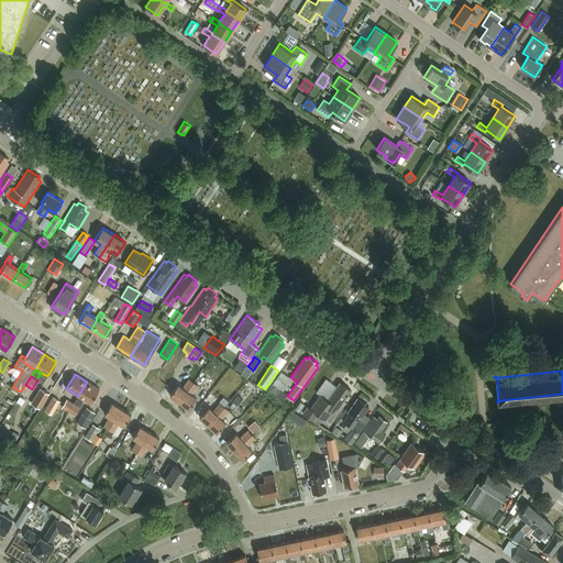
[(177,384),(169,395),(179,401),(192,382),(188,378),(183,387),(177,384)]
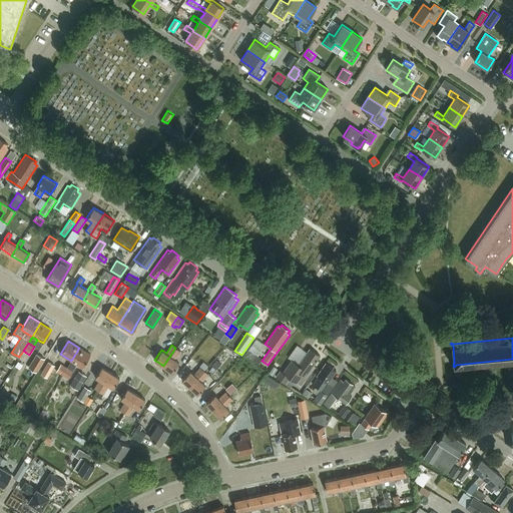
[(71,361),(67,367),(73,371),(75,369),(74,368),(76,364),(82,368),(90,355),(79,348),(71,361)]
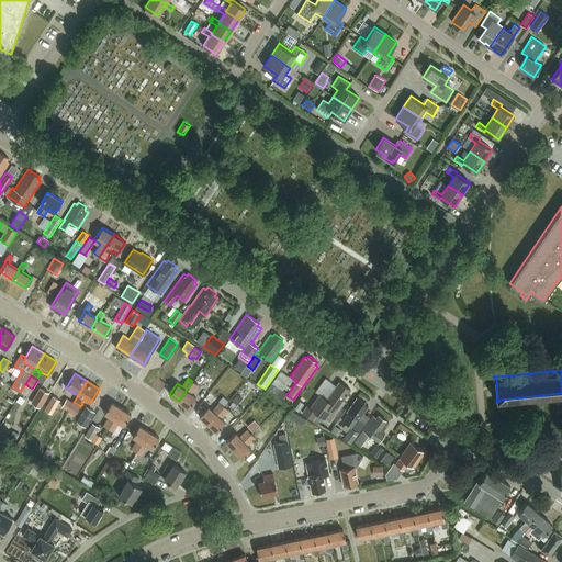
[(192,381),(179,401),(189,407),(197,396),(191,393),(198,384),(192,381)]
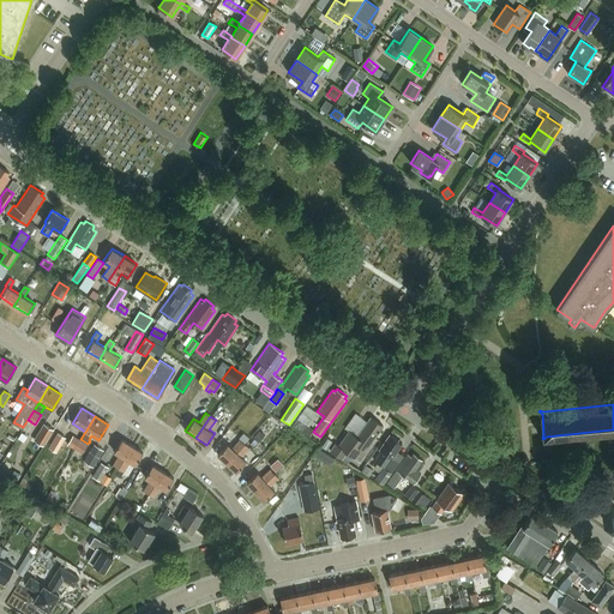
[(349,431),(338,445),(335,443),(330,450),(341,458),(347,451),(355,457),(362,447),(365,450),(383,426),(369,416),(356,435),(349,431)]
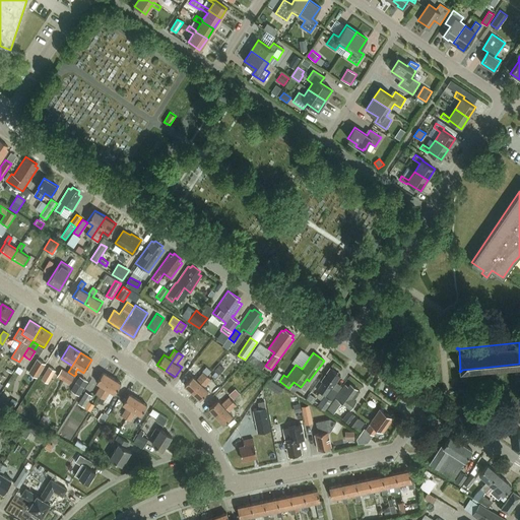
[(28,372),(38,377),(46,363),(38,358),(28,372)]
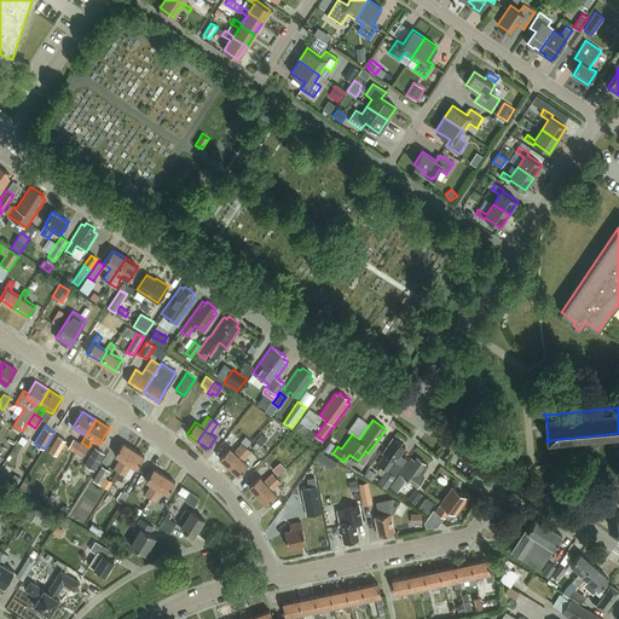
[(261,433),(255,439),(261,445),(267,439),(261,433)]
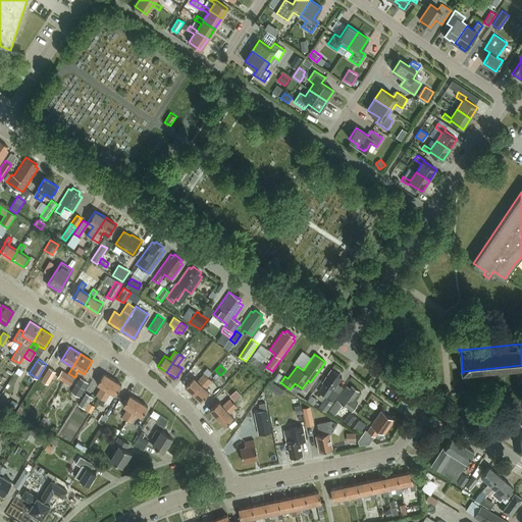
[(49,367),(42,380),(48,384),(56,371),(49,367)]
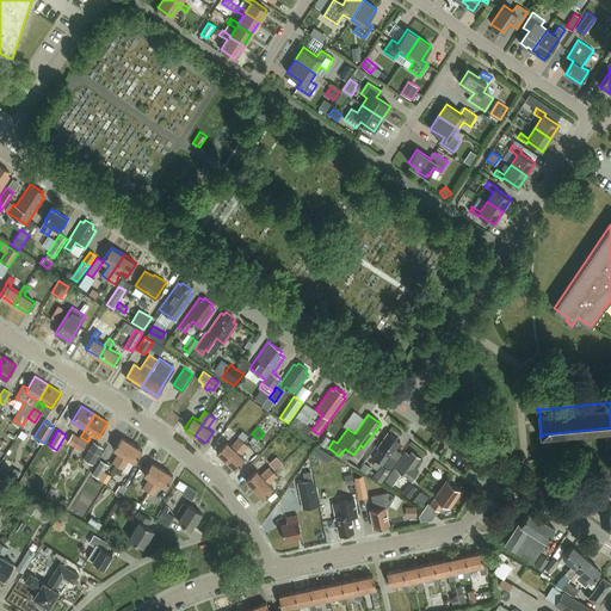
[(74,446),(80,437),(73,432),(67,442),(74,446)]
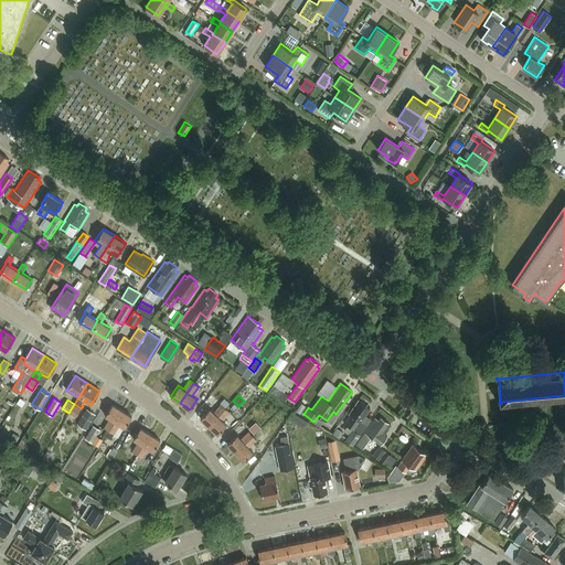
[(351,414),(344,423),(353,429),(345,440),(353,446),(368,425),(361,420),(371,407),(359,400),(350,413),(351,414)]
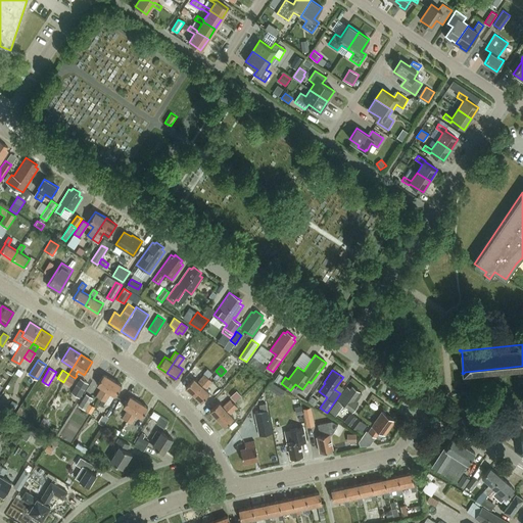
[(63,382),(70,386),(75,378),(68,374),(63,382)]
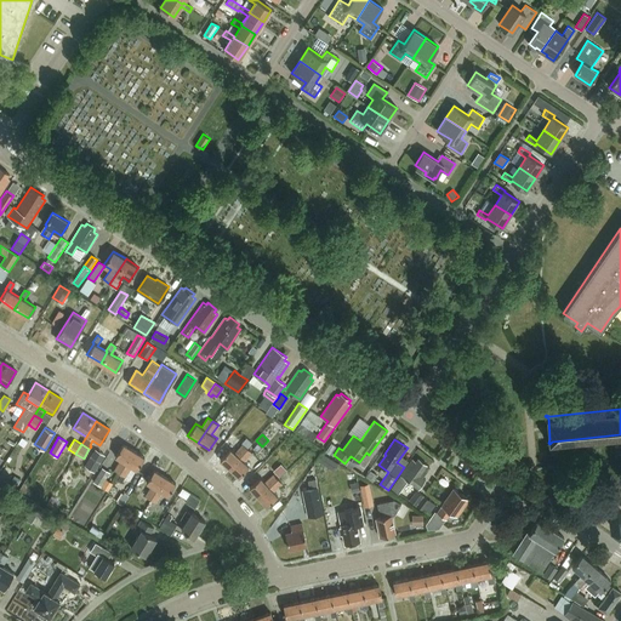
[(120,460),(114,469),(119,473),(134,450),(123,444),(114,456),(120,460)]
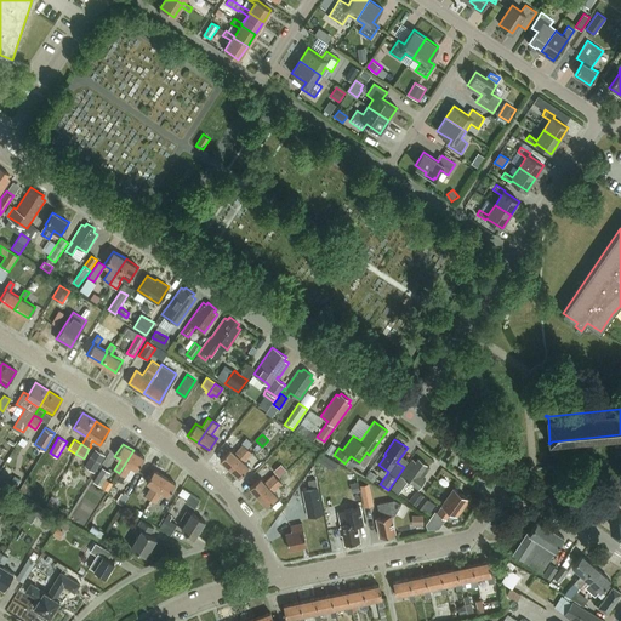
[(229,449),(220,460),(229,468),(248,448),(243,444),(234,453),(229,449)]
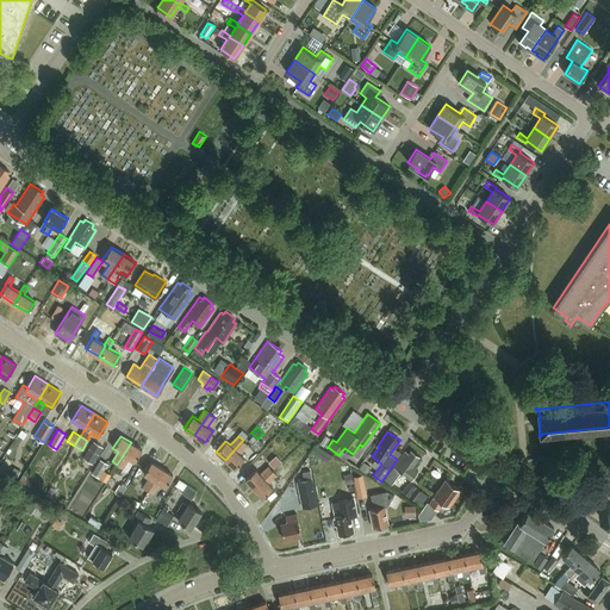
[(243,440),(225,460),(235,468),(244,458),(240,453),(248,444),(243,440)]
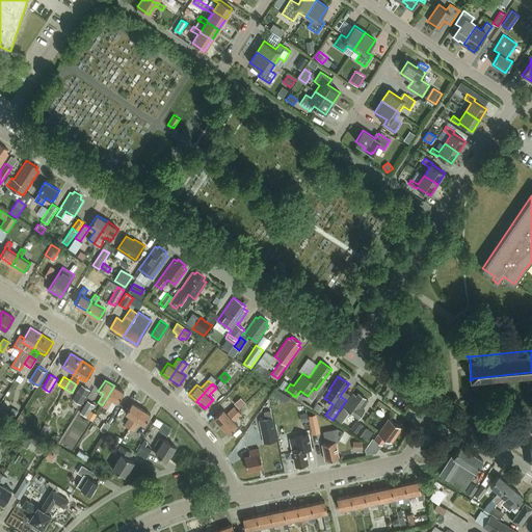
[(81,384),(73,399),(81,404),(89,390),(81,384)]
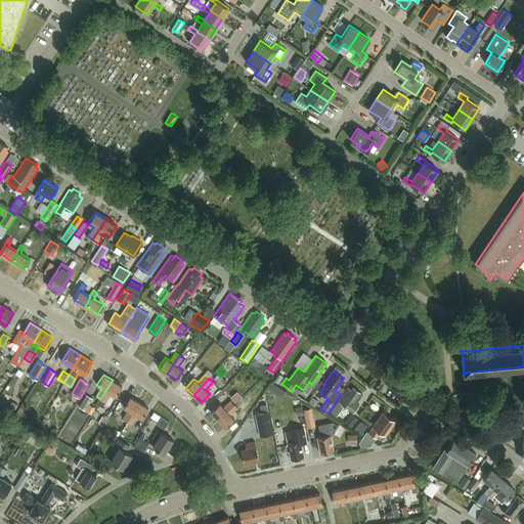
[(113,380),(100,399),(105,402),(111,394),(115,396),(122,386),(113,380)]
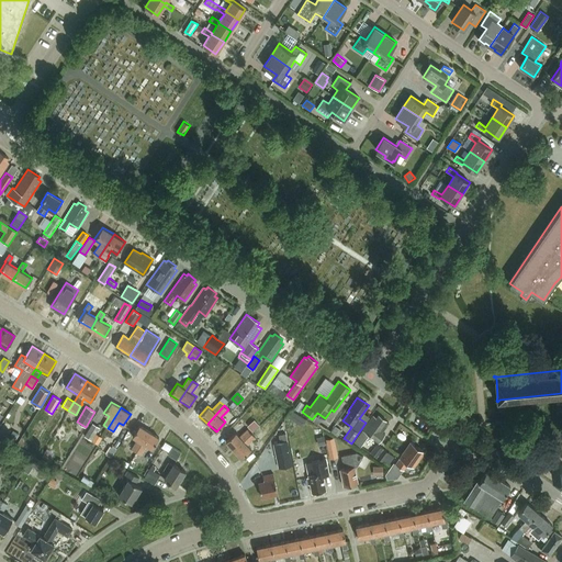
[(306,418),(293,409),(290,416),(302,425),(306,418)]
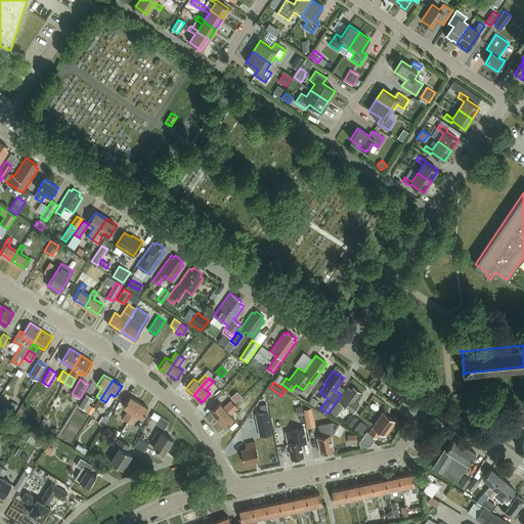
[(336,416),(344,405),(353,412),(359,404),(357,403),(361,397),(358,395),(360,392),(353,387),(351,389),(348,387),(338,401),(330,411),(336,416)]
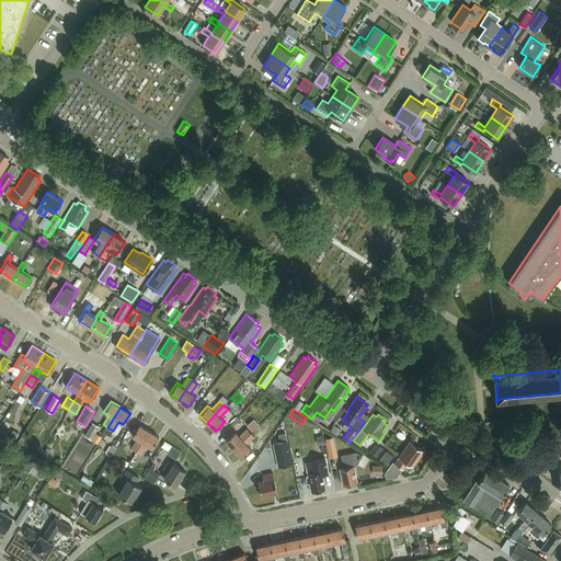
[(254,419),(247,425),(252,431),(260,425),(254,419)]
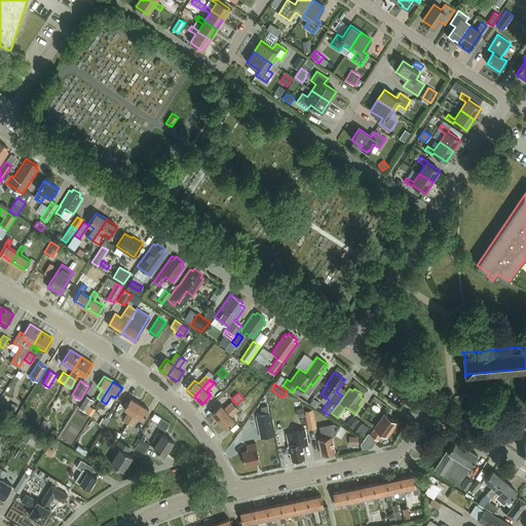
[(86,397),(78,408),(85,412),(92,401),(86,397)]
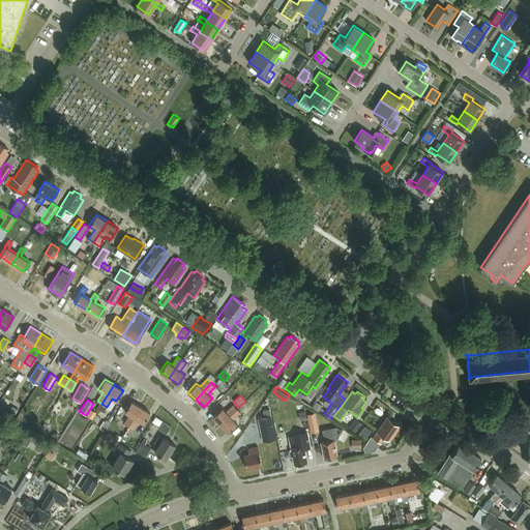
[(129,414),(123,423),(128,425),(140,407),(130,401),(124,411),(129,414)]
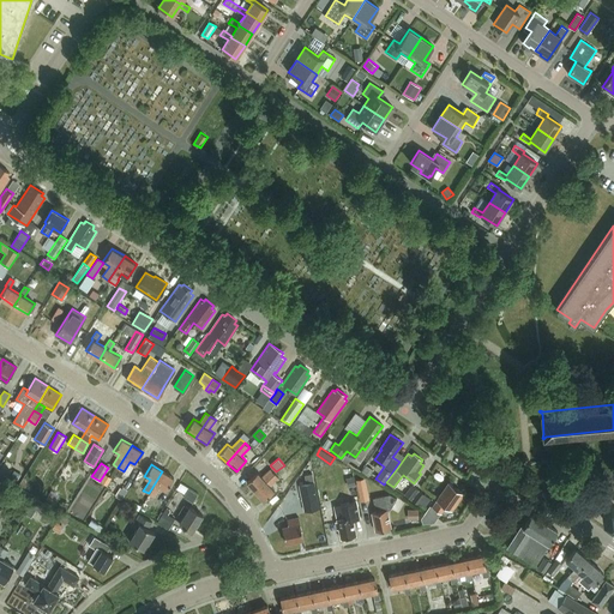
[(257,471),(247,481),(256,491),(275,473),(270,468),(262,476),(257,471)]
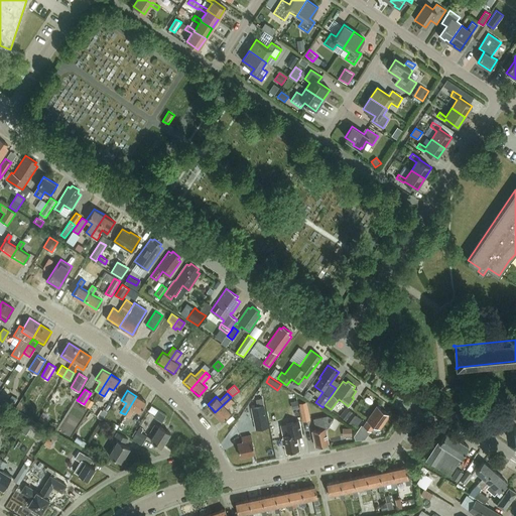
[(136,396),(125,414),(129,417),(135,408),(139,411),(145,401),(136,396)]
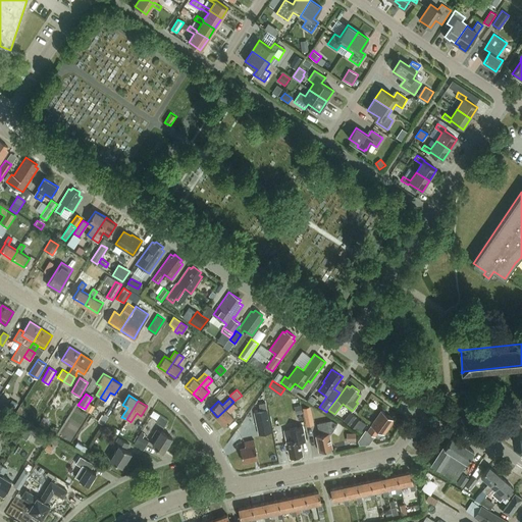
[(233,402),(217,417),(224,425),(233,417),(229,413),(238,406),(233,402)]
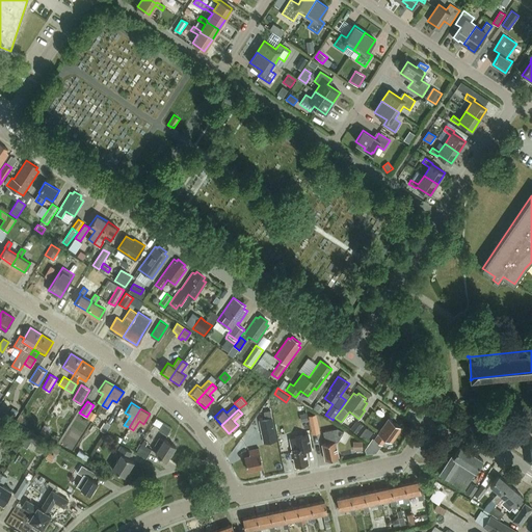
[(260,419),(262,433),(274,431),(272,417),(260,419)]
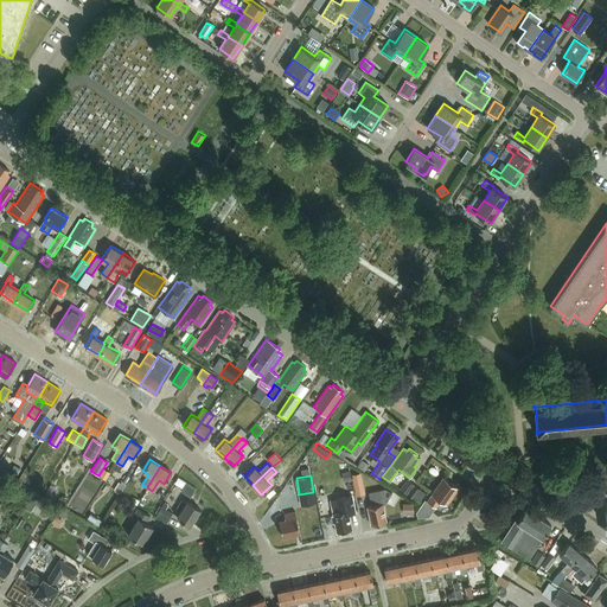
[(352,478),(357,496),(365,494),(362,477),(352,478)]
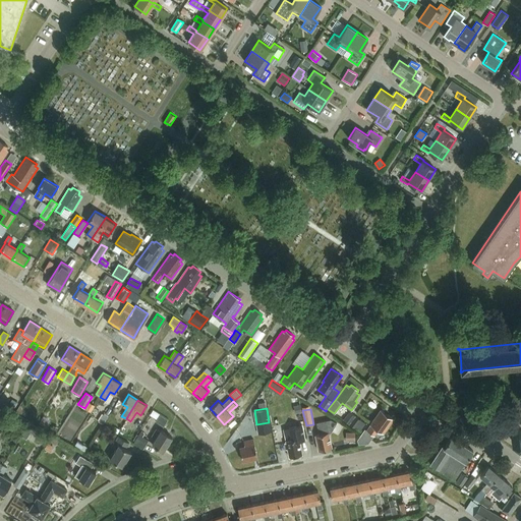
[(384,432),(394,418),(381,409),(370,424),(366,430),(373,436),(374,436),(379,429),(384,432)]
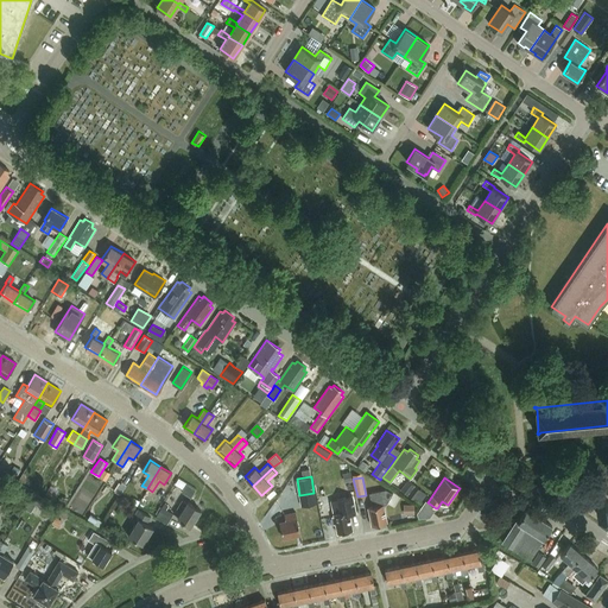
[(407,495),(415,486),(407,481),(400,491),(407,495)]
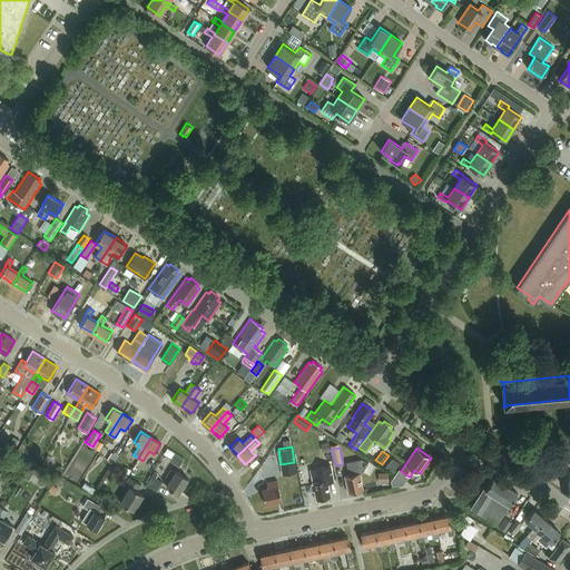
[(183,459),(175,453),(170,461),(178,465),(183,459)]
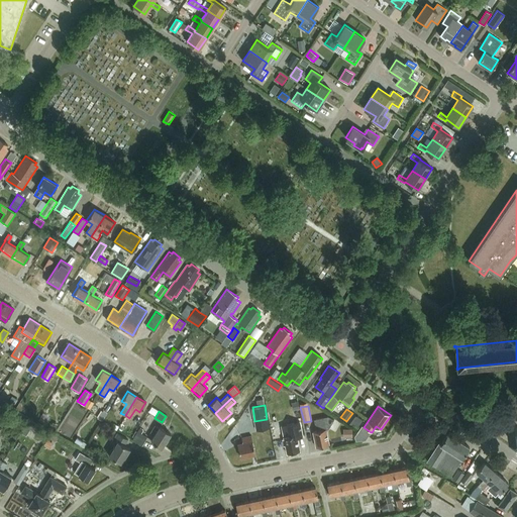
[(352,413),(346,421),(351,425),(353,423),(357,417),(352,413)]
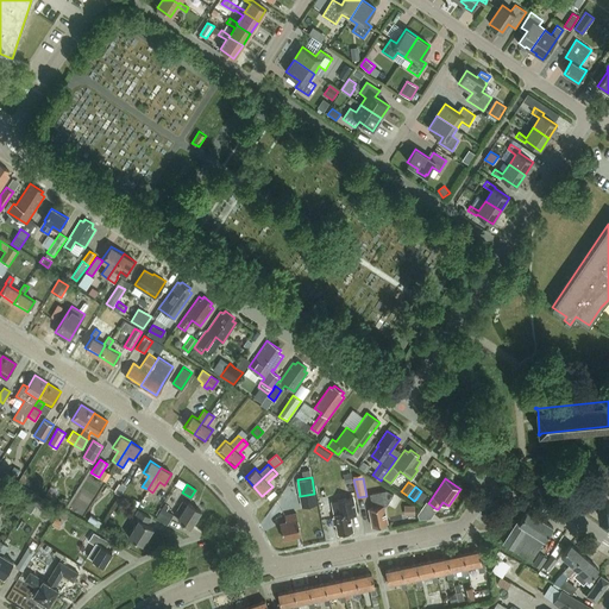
[(388,523),(384,506),(387,504),(394,494),(388,490),(370,494),(374,507),(369,508),(372,526),(388,523)]
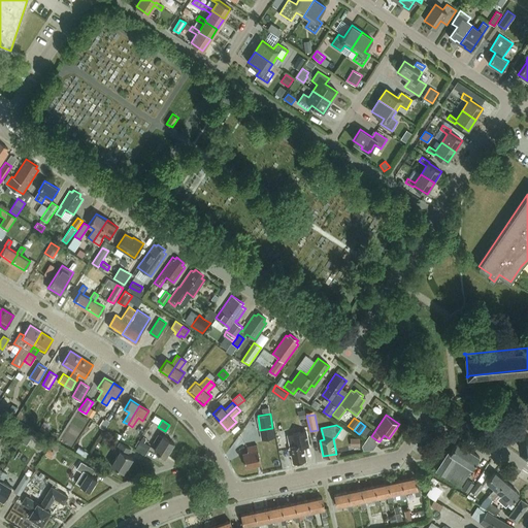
[(365,426),(361,432),(365,435),(369,429),(365,426)]
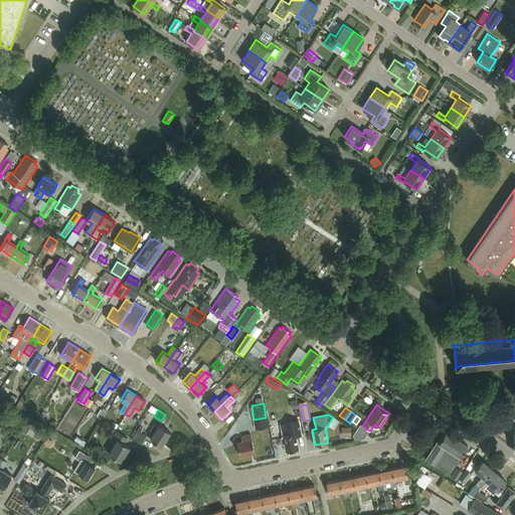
[(283,437),(281,437),(283,444),(284,444),(286,452),(299,449),(296,435),(302,434),(299,419),(286,422),(289,434),(283,436),(283,437)]
